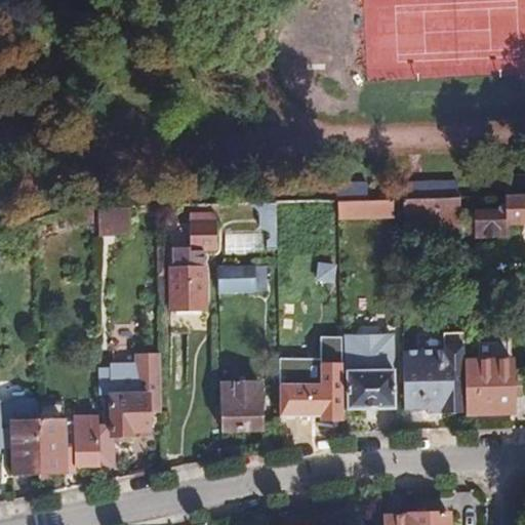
[(524,169),(506,169),(508,197),(524,196),(524,169)]
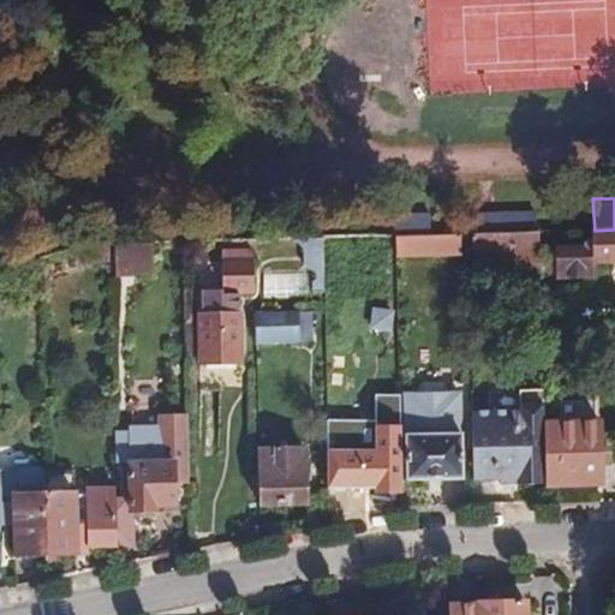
[(466,234),(539,233),(538,209),(464,212),(466,234)]
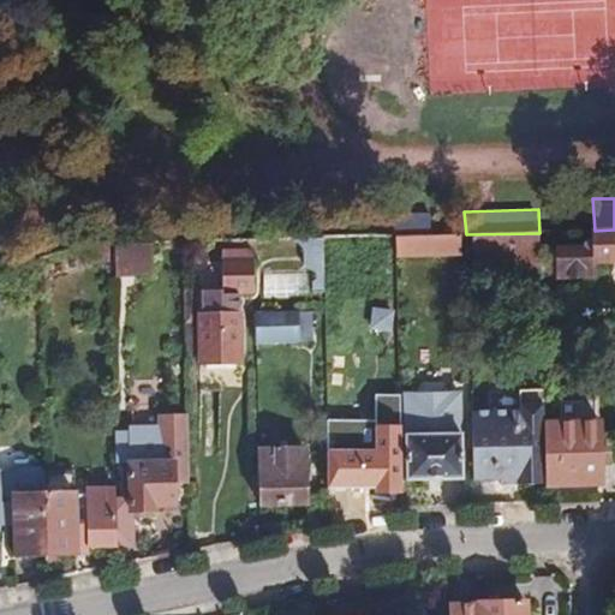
[(596,263),(614,262),(614,230),(595,231),(595,245),(585,245),(585,250),(557,250),(559,278),(596,276),(596,263)]
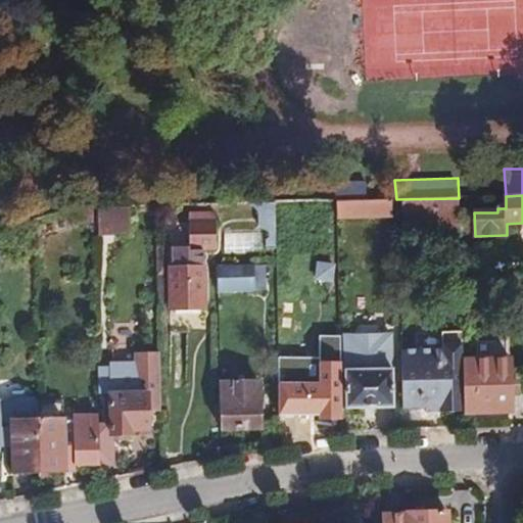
[(390,218),(390,199),(336,201),(336,218),(390,218)]
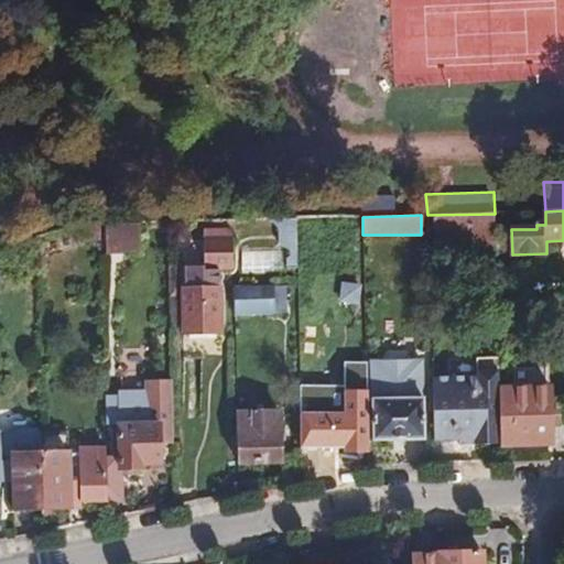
[(297,241),(297,219),(278,219),(279,242),(297,241)]
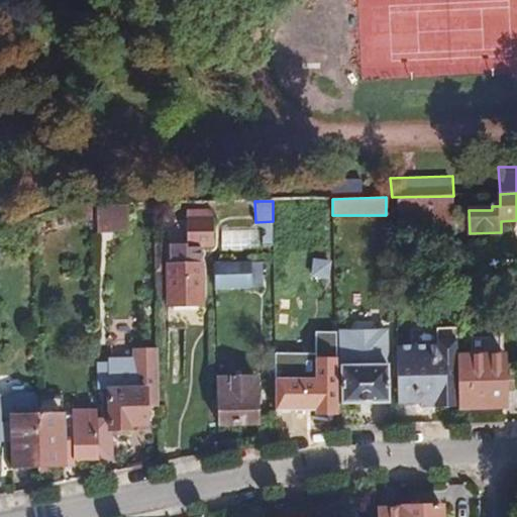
[(128,231),(127,206),(97,207),(98,232),(128,231)]
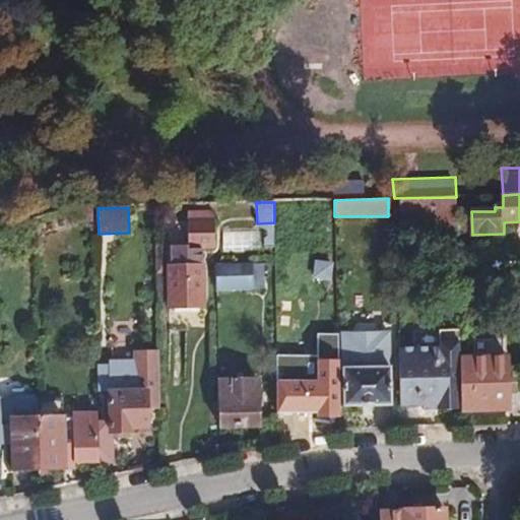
[(187,249),(168,250),(171,342),(204,341),(203,265),(199,264),(199,249),(213,248),(212,224),(187,225),(187,249)]
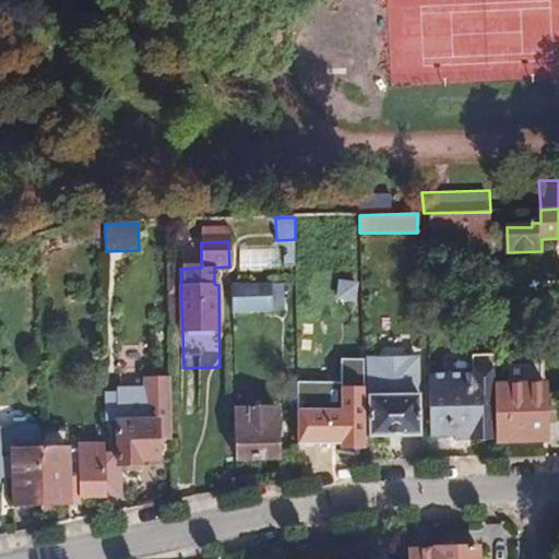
[(355,287),(341,283),(336,300),(352,304),(355,287)]
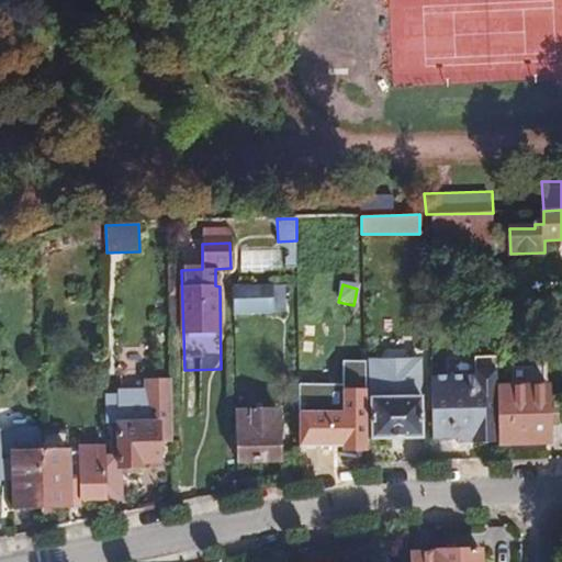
[(271,314),(271,290),(232,291),(233,315),(271,314)]
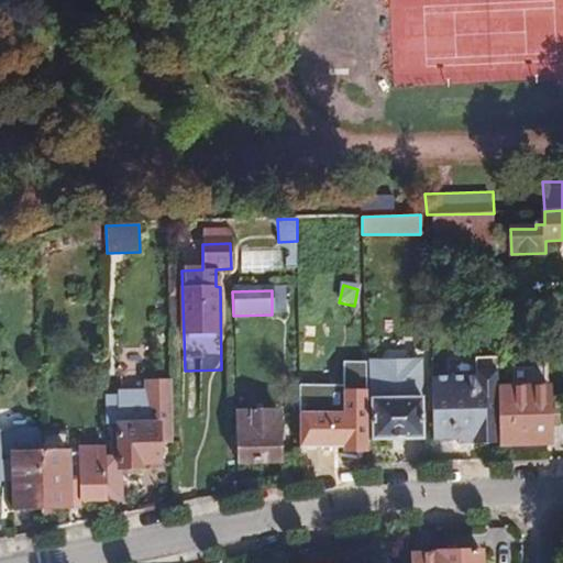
[(498,444),(497,376),(448,377),(449,400),(451,400),(452,441),(473,441),(473,444),(498,444)]
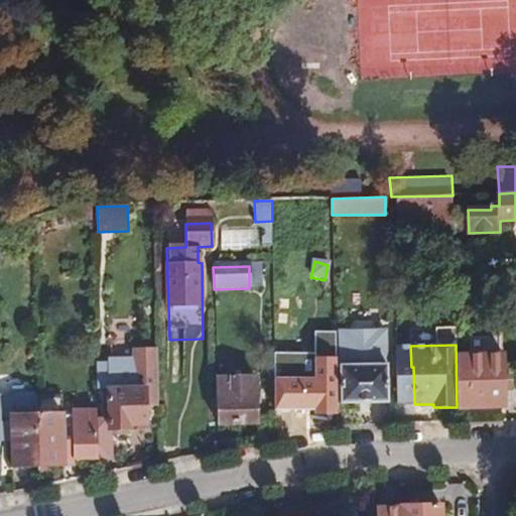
[(502,357),(467,358),(468,408),(504,407),(502,357)]
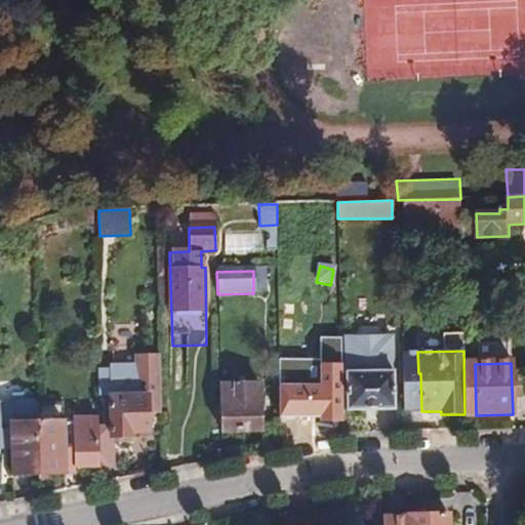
[(392,370),(348,371),(349,410),(393,408),(392,370)]
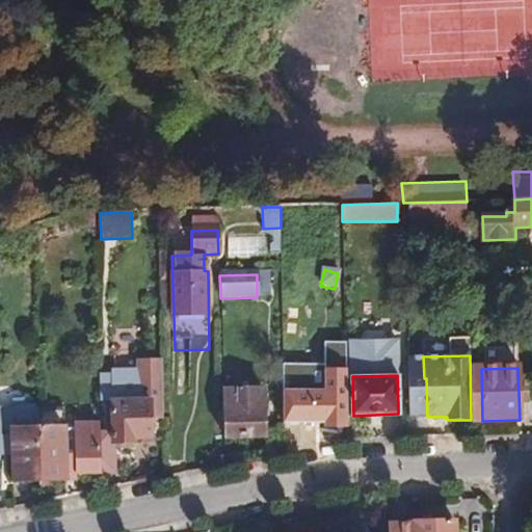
[(223,392),(224,437),(264,436),(263,391),(223,392)]
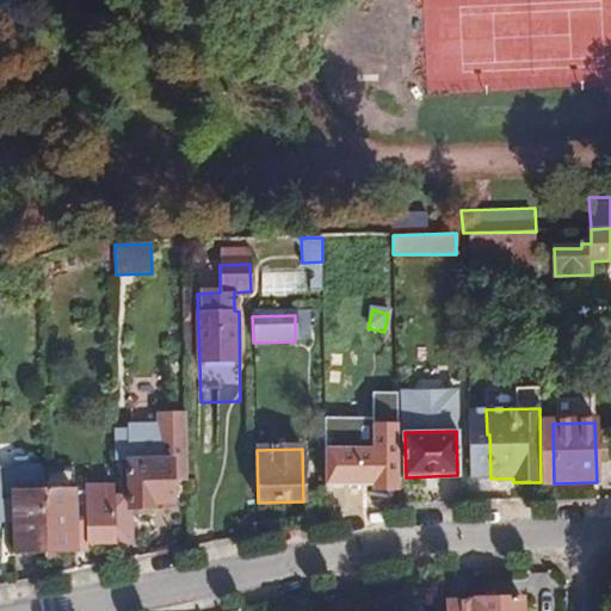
[(172,460),(127,462),(129,510),(154,508),(153,505),(173,504),(172,460)]
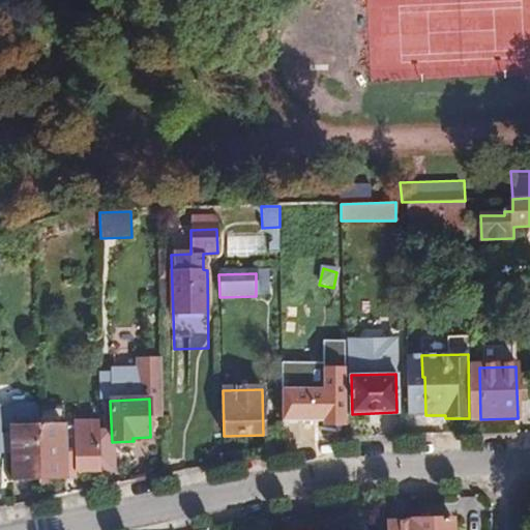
[(10,424),(38,423),(37,413),(37,403),(11,404),(11,406),(0,406),(0,458),(1,458),(1,452),(11,452),(10,424)]
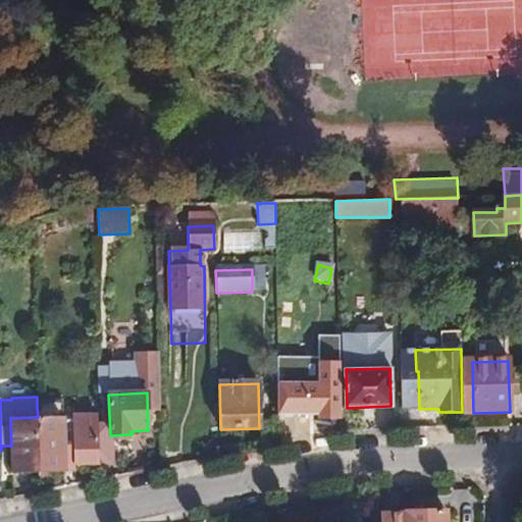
[(37,407),(38,417),(64,416),(63,407),(37,407)]
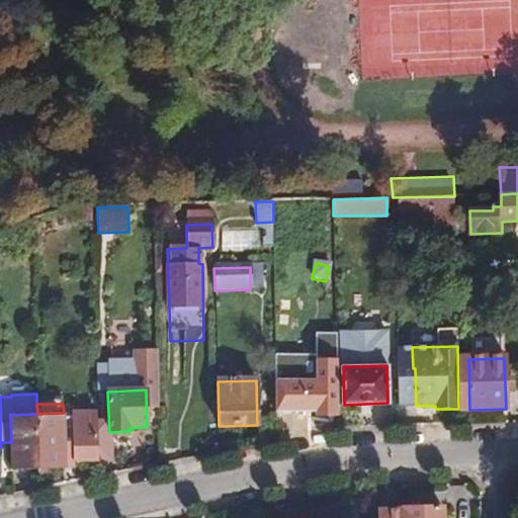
[(64,413),(37,414),(39,469),(45,469),(64,469),(65,463),(100,462),(98,411),(73,411),(73,417),(64,417),(64,413)]
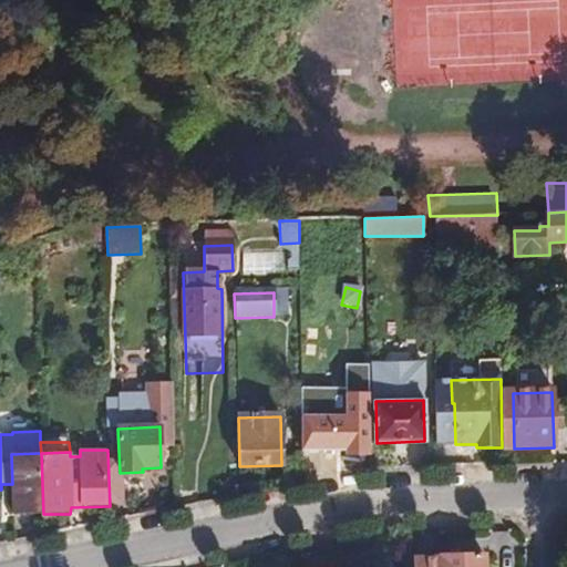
[(13,514),(43,514),(41,453),(11,454),(12,484),(13,514)]
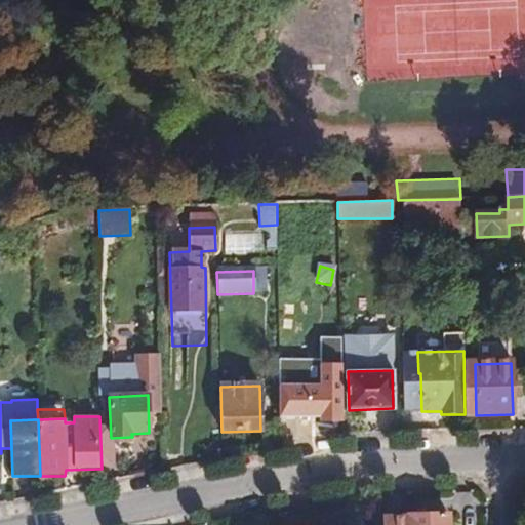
[(410,519),(382,520),(381,524),(449,524),(449,516),(410,517),(410,519)]
